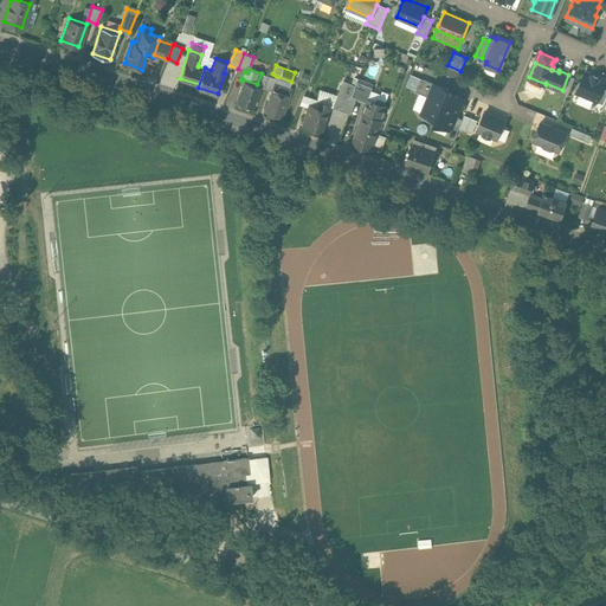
[(605,79),(586,71),(577,91),(598,101),(603,89),(605,79)]
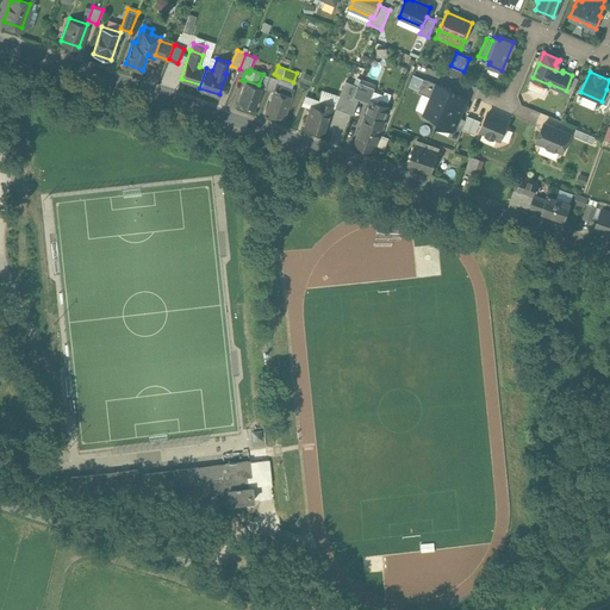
[(263,74),(259,85),(262,86),(265,87),(268,75),(263,74)]
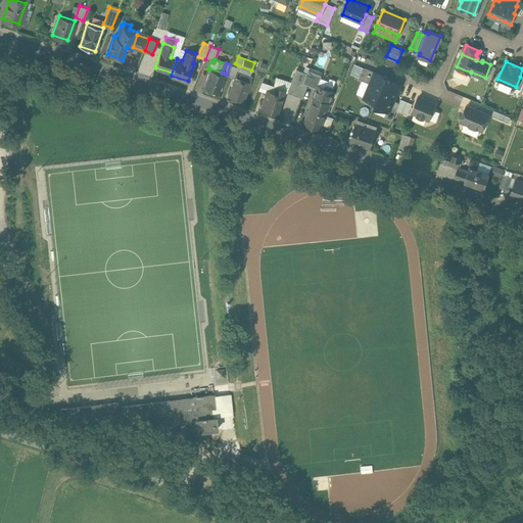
[(237,66),(232,64),(228,76),(234,78),(236,69),(237,66)]
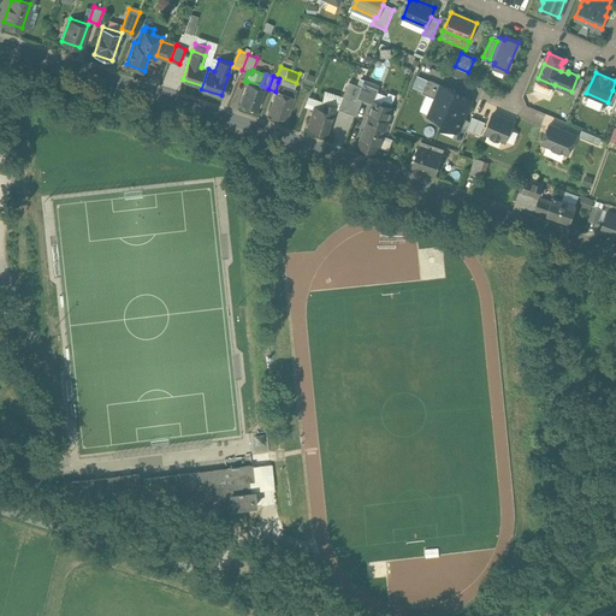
[(296,83),(280,77),(279,78),(278,82),(294,88),(296,83)]
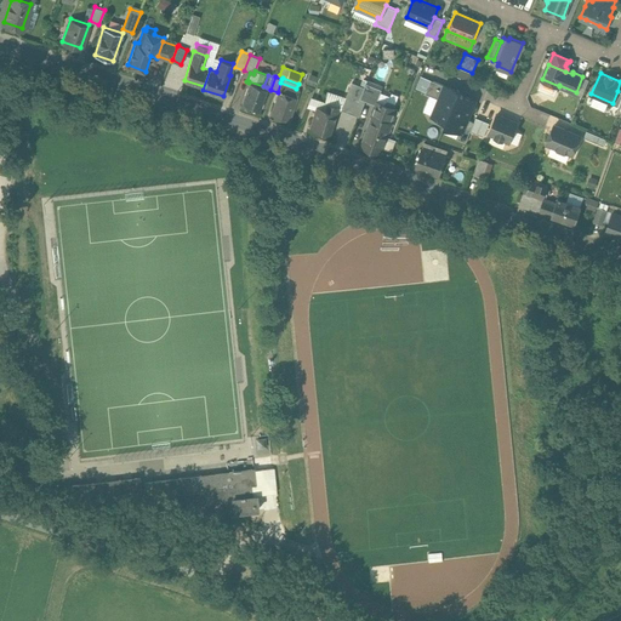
[(263,86),(249,81),(249,83),(240,102),(258,109),(267,87),(263,86)]
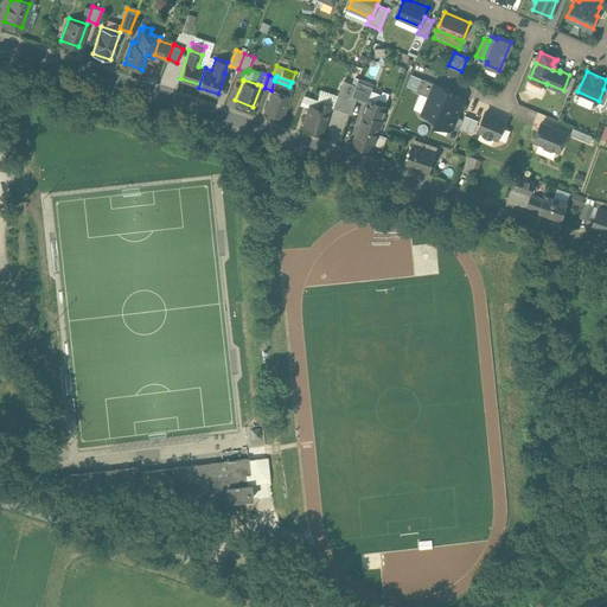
[(289,87),(274,81),(272,90),(263,110),(282,117),(293,88),(289,87)]
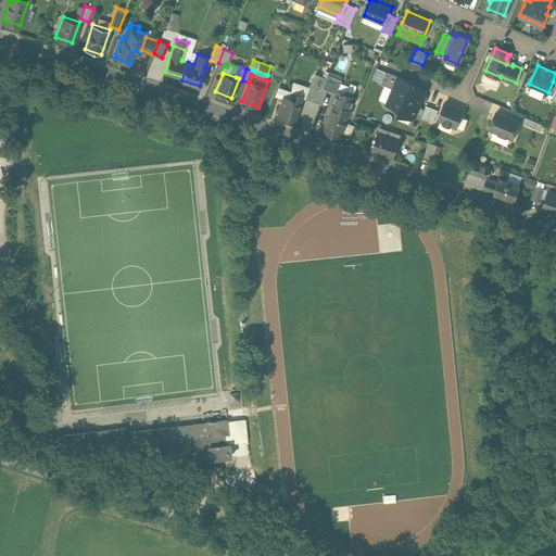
[(342,79),(328,74),(323,87),(337,92),(338,90),(342,79)]
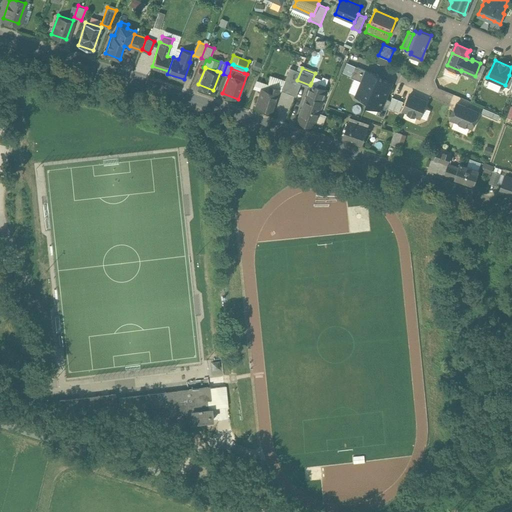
[(367,69),(357,94),(357,95),(368,100),(369,100),(379,76),(379,77),(380,75),(367,69)]
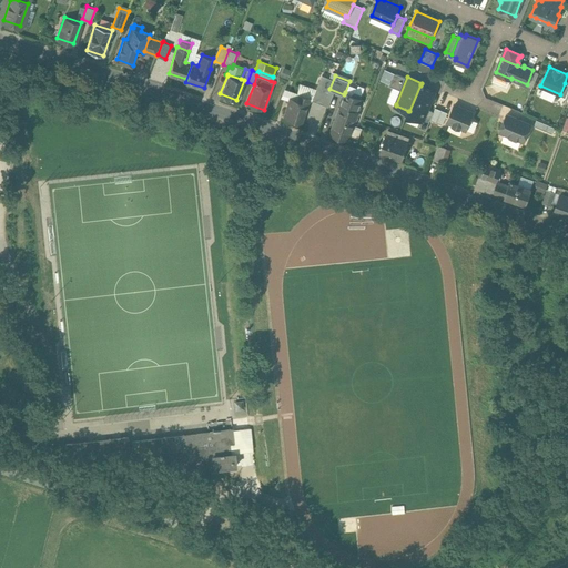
[(435,91),(421,85),(421,84),(409,111),(408,111),(407,114),(423,120),(435,91)]
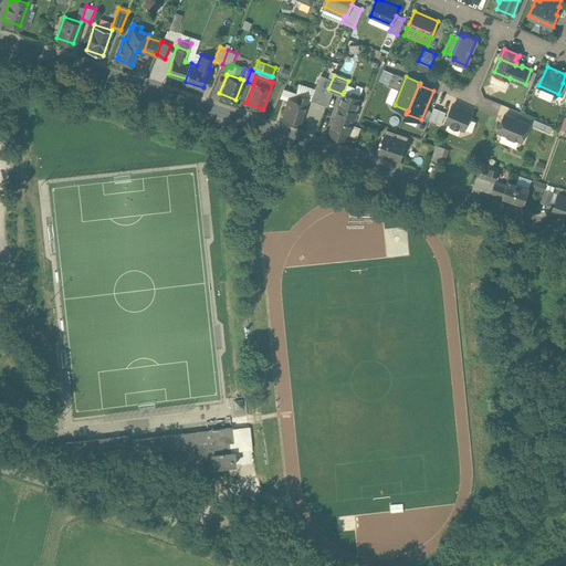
[(352,94),(344,92),(343,94),(339,105),(341,105),(357,112),(356,111),(360,98),(360,95),(354,92),(352,94)]
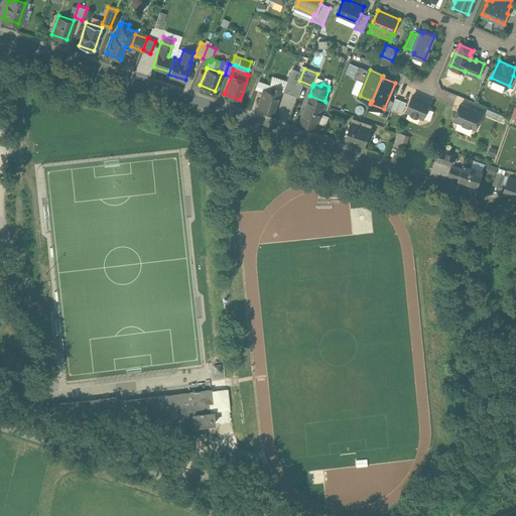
[(271,91),(263,88),(257,106),(273,111),(281,88),(273,85),(271,91)]
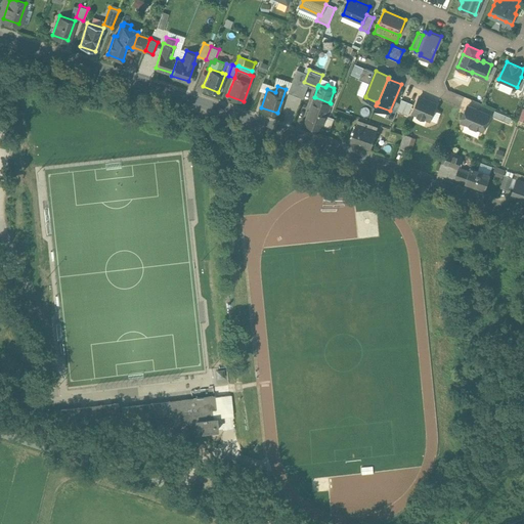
[(300,87),(296,97),(301,99),(305,89),(300,87)]
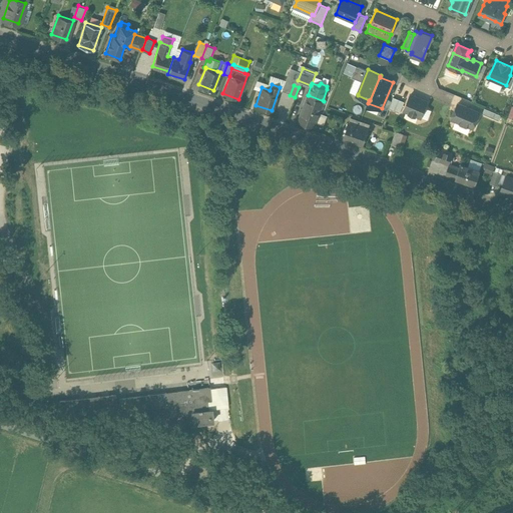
[(428,101),(411,94),(404,110),(421,117),(428,101)]
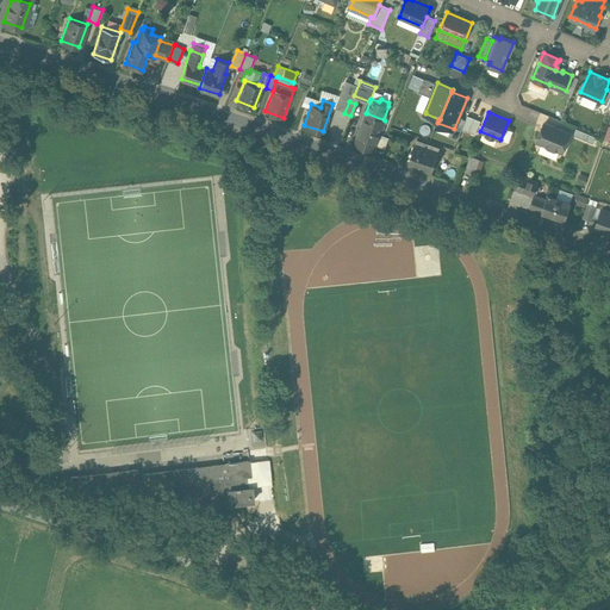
[(367,113),(355,143),(374,150),(385,120),(367,113)]
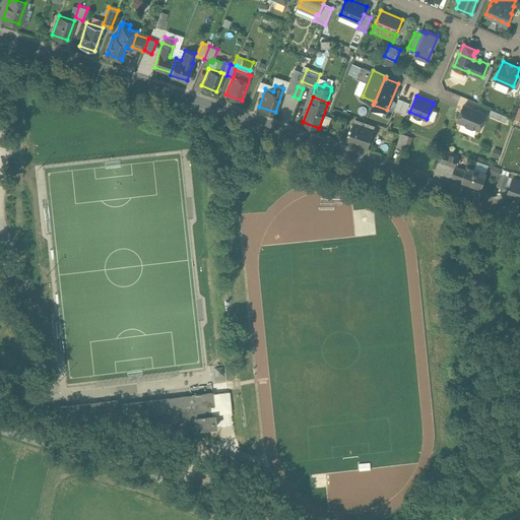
[(410,103),(399,98),(394,109),(405,114),(410,103)]
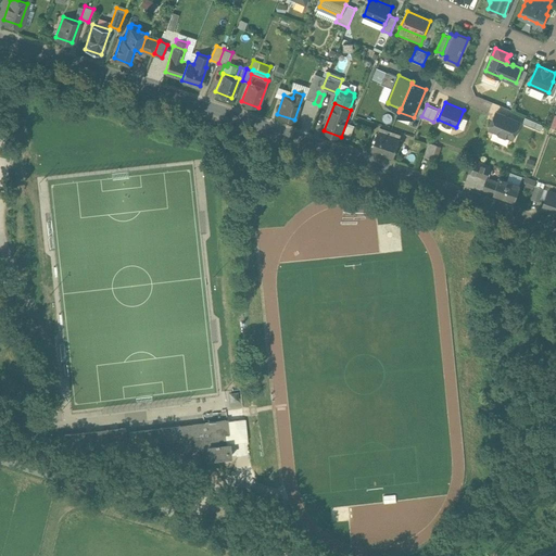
[(520,122),(496,112),(490,128),(513,138),(520,122)]
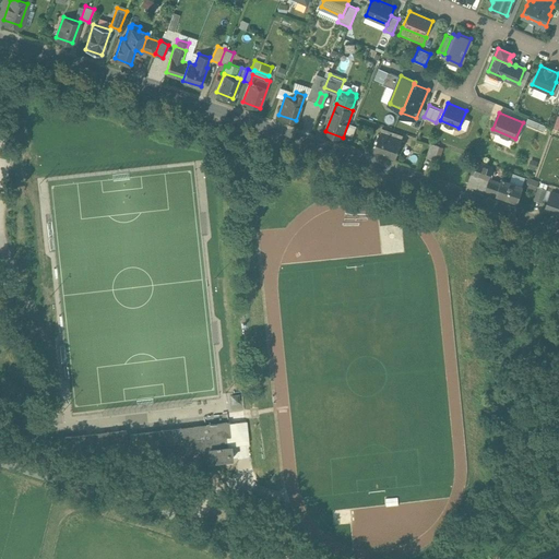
[(546,125),(528,117),(525,123),(544,131),(546,125)]
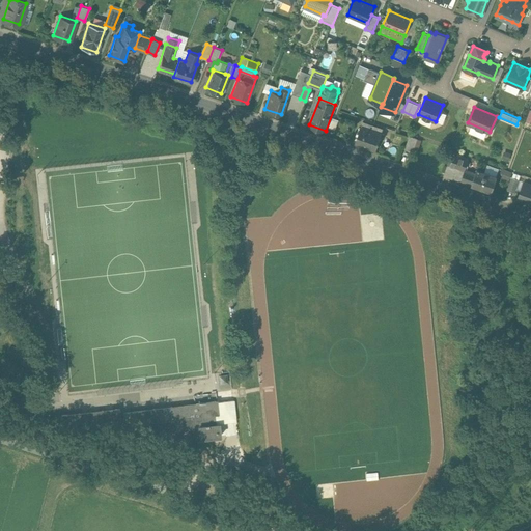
[(366,129),(361,127),(356,142),(361,144),(366,129)]
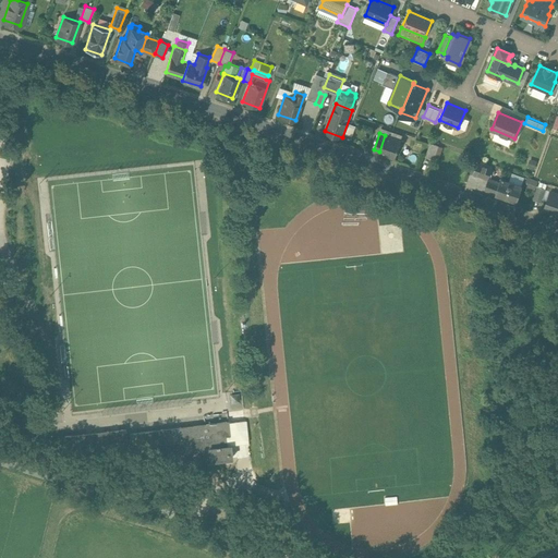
[(400,141),(385,135),(379,152),(393,157),(400,141)]
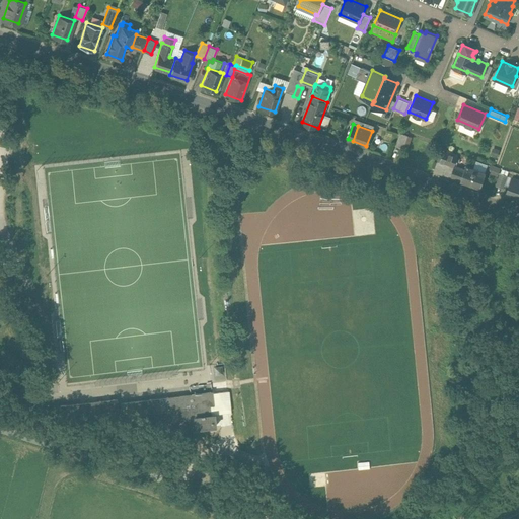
[(408,135),(400,132),(396,144),(403,147),(408,135)]
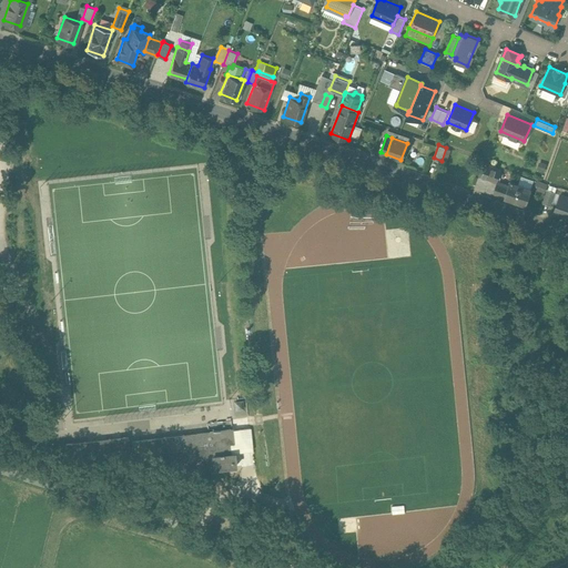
[(498,168),(484,163),(479,174),(494,179),(498,168)]
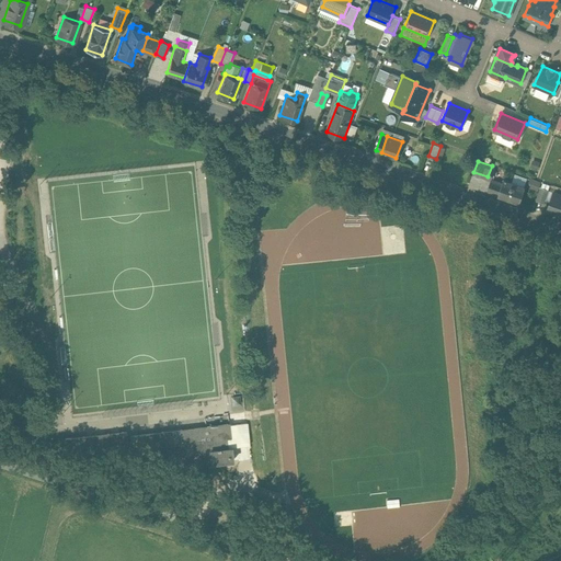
[(525,185),(504,179),(503,182),(491,179),(488,190),(499,193),(519,201),(525,185)]
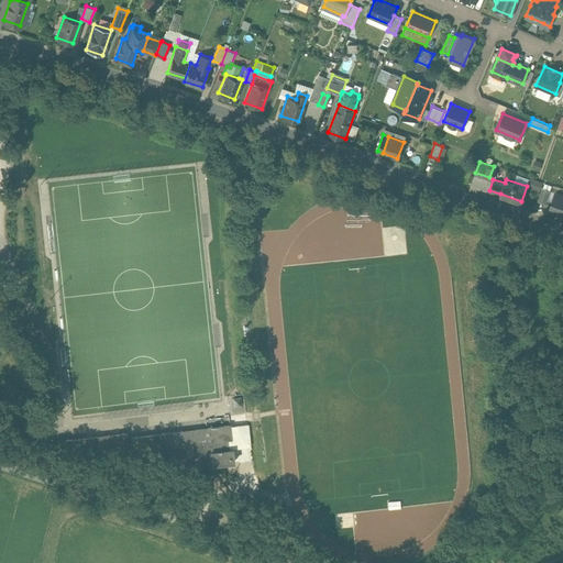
[(550,190),(543,187),(539,200),(545,202),(550,190)]
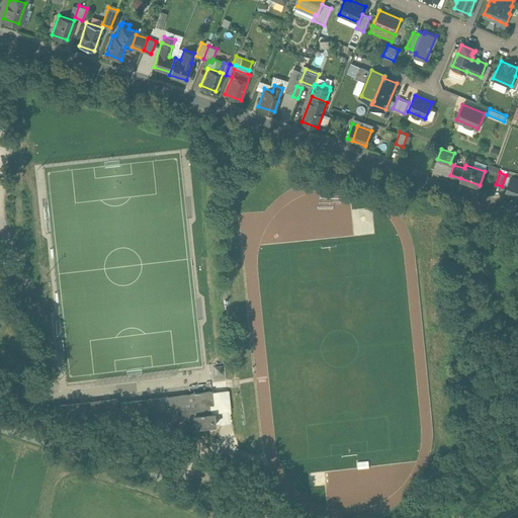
[(517,178),(511,176),(505,193),(517,197),(517,178)]
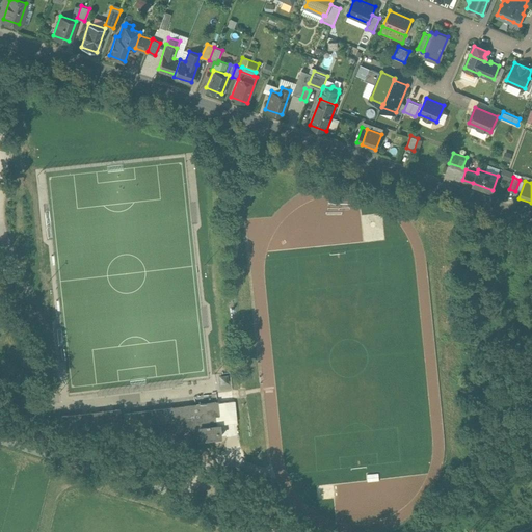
[(217,400),(219,422),(236,420),(234,398),(217,400)]
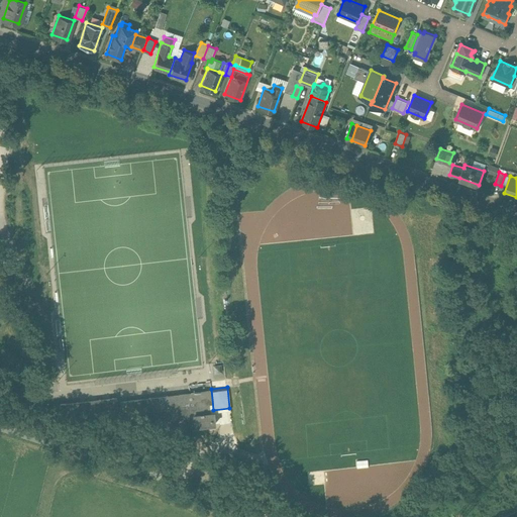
[(193,412),(213,410),(211,389),(147,395),(148,407),(168,406),(169,417),(189,415),(189,413),(193,413),(193,412)]
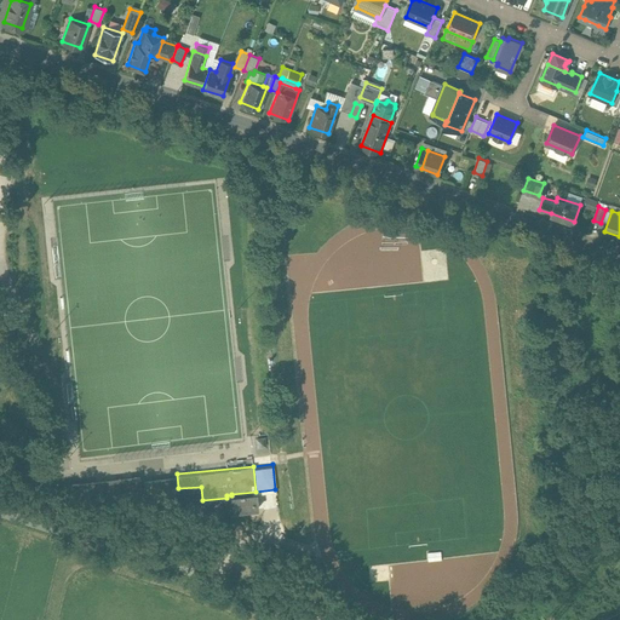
[(172,475),(161,476),(164,495),(174,494),(172,475)]
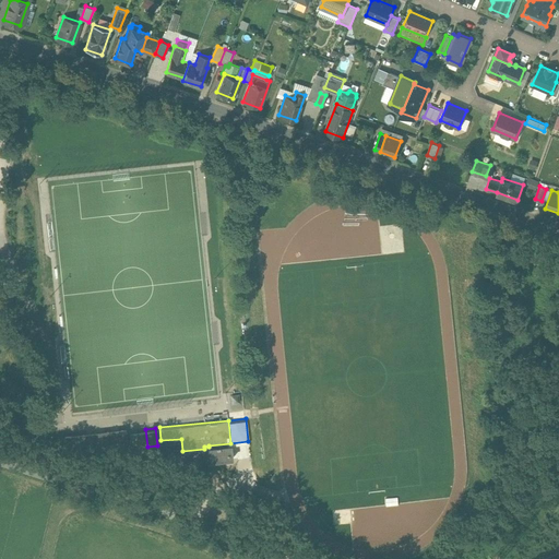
[(230,443),(209,445),(209,447),(210,459),(232,456),(230,443)]
